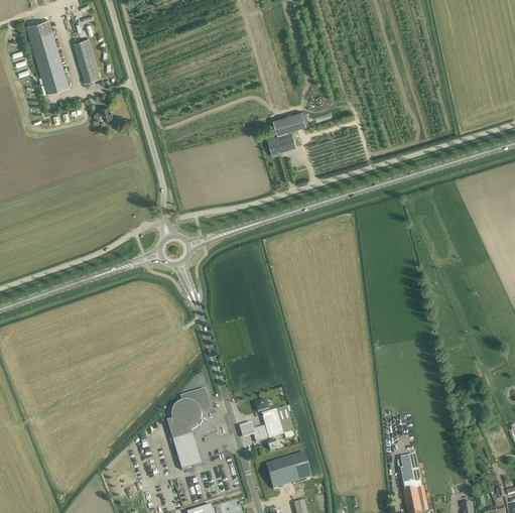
[(26,23),(46,91),(68,85),(47,17),(26,23)]
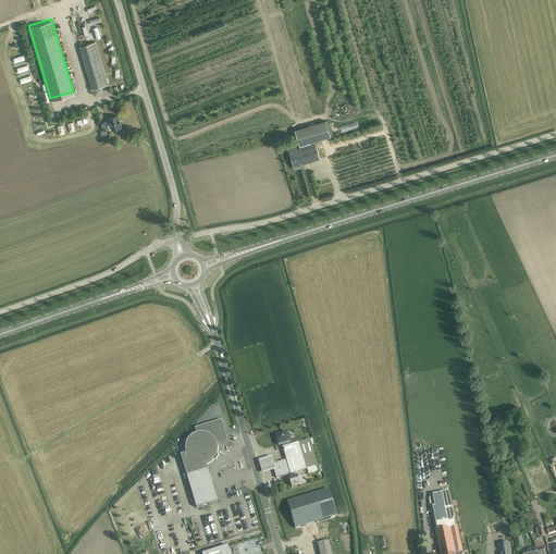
[(79,44),(91,86),(108,82),(95,39),(79,44)]
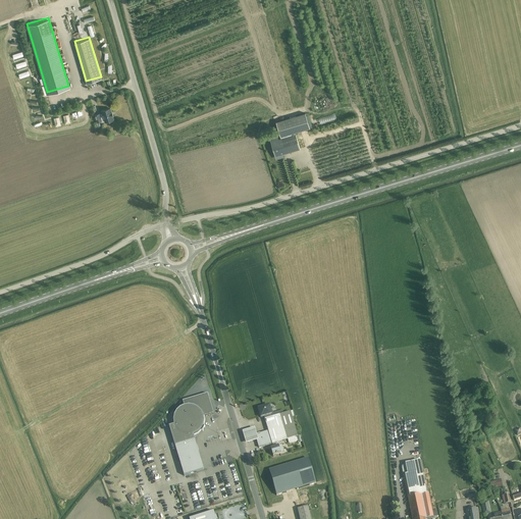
[(103,115),(104,119),(106,118),(107,119),(110,118),(111,117),(112,116),(111,112),(112,112),(111,109),(110,109),(109,105),(101,108),(102,111),(99,112),(99,111),(94,112),(96,119),(101,118),(100,116),(103,115)]
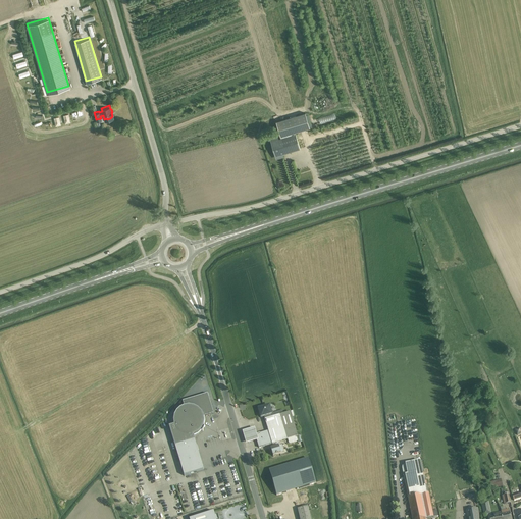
[(276,133),(269,135),(270,138),(274,153),(282,151),(299,146),(295,131),(295,130),(309,125),(309,124),(305,113),(305,110),(275,118),(279,132),(280,135),(278,136),(277,136),(276,133)]
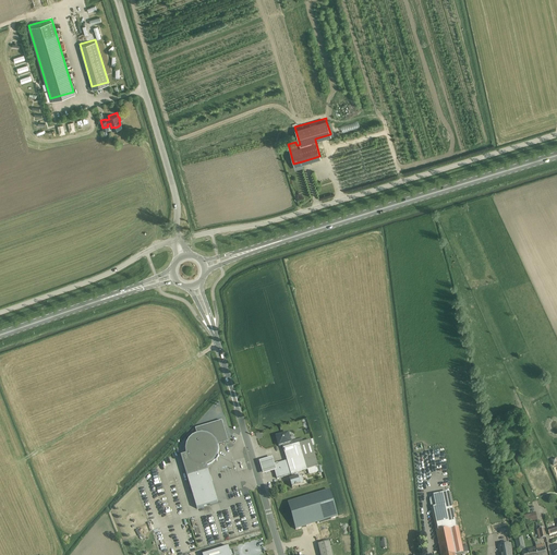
[(341,123),(343,130),(360,124),(358,118),(341,123)]
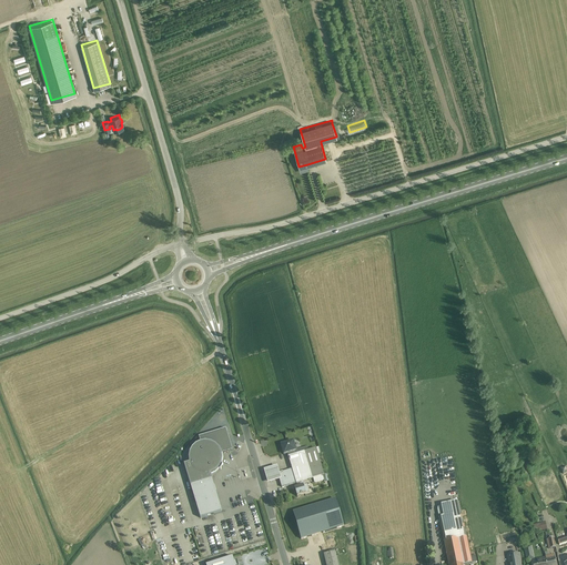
[(189,460),(183,462),(190,483),(200,515),(221,508),(212,476),(210,471),(214,468),(218,465),(221,461),(221,455),(221,451),(232,447),(225,425),(220,427),(198,433),(200,440),(195,441),(191,445),(189,450),(188,455),(189,460)]
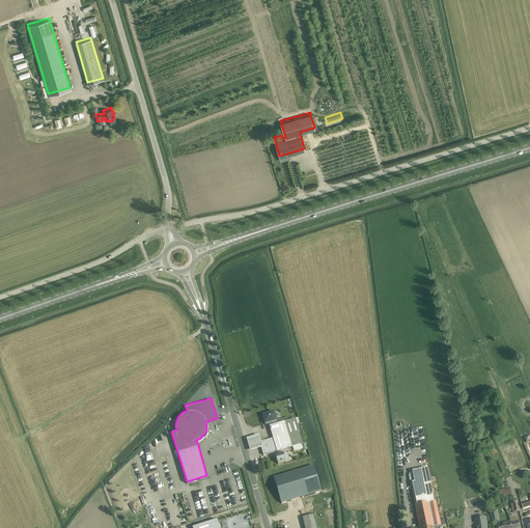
[(268,412),(262,413),(265,421),(268,420),(269,423),(273,422),(272,419),(274,418),(275,418),(276,418),(274,410),(271,411),(268,412)]
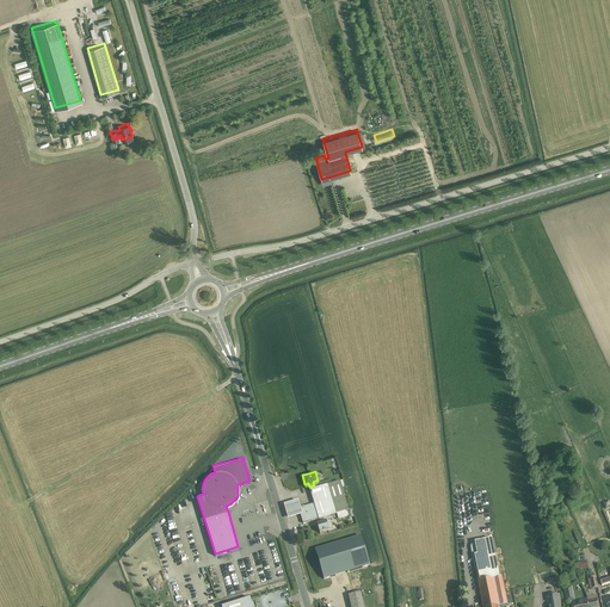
[(322,483),(322,484),(314,487),(314,485),(309,487),(313,501),(297,506),(302,520),(318,515),(326,513),(336,511),(346,507),(347,507),(345,497),(340,484),(344,483),(342,477),(339,478),(328,482),(322,483)]
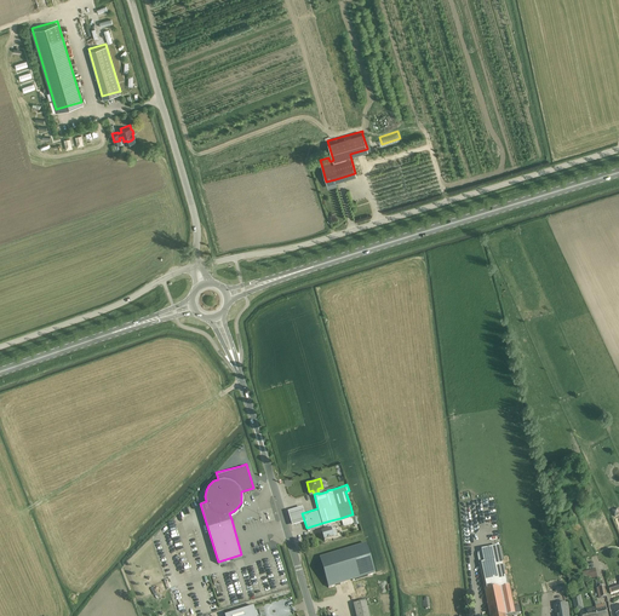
[(301,504),(287,507),(291,522),(305,518),(301,504)]
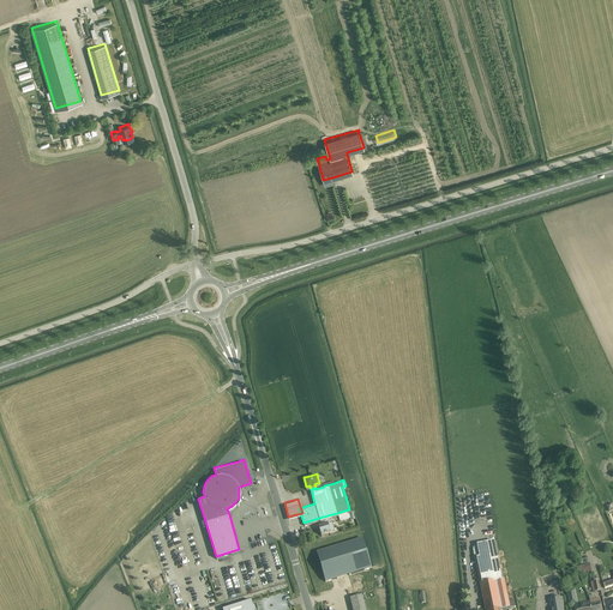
[(318,524),(320,532),(329,530),(334,529),(331,519),(329,520),(328,515),(319,518),(320,523),(318,524)]
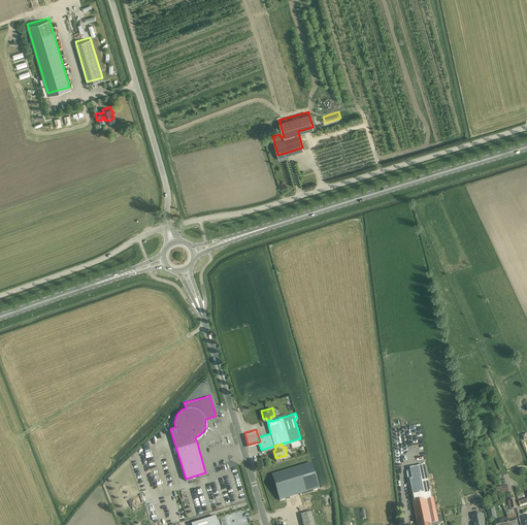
[(319,486),(311,461),(271,473),(278,498),(319,486)]
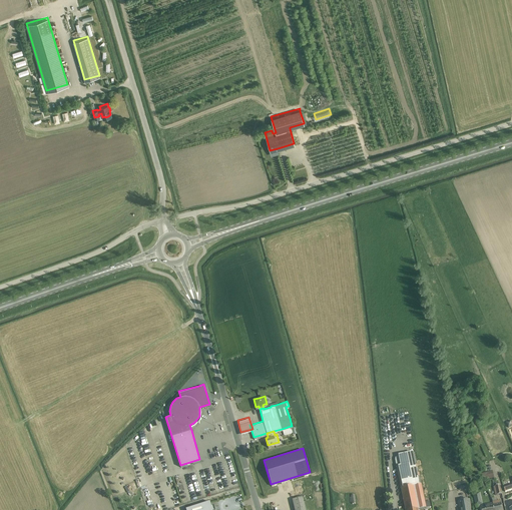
[(394,453),(396,465),(405,507),(407,507),(407,508),(411,507),(410,503),(414,502),(417,502),(418,506),(425,505),(430,504),(428,499),(428,498),(424,499),(416,460),(413,461),(411,450),(397,452),(394,453)]
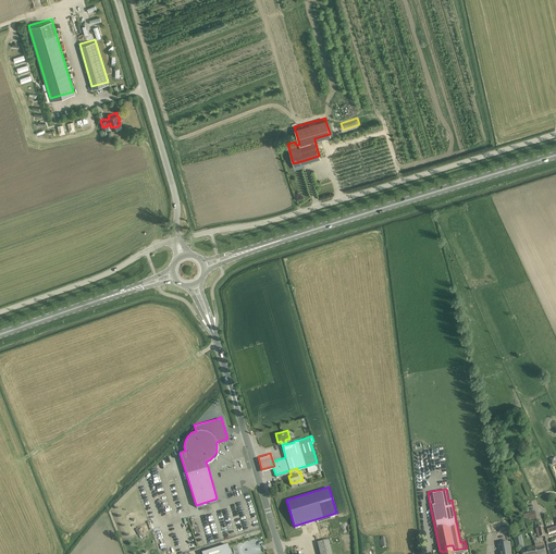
[(523,519),(535,516),(533,508),(521,512),(523,519)]
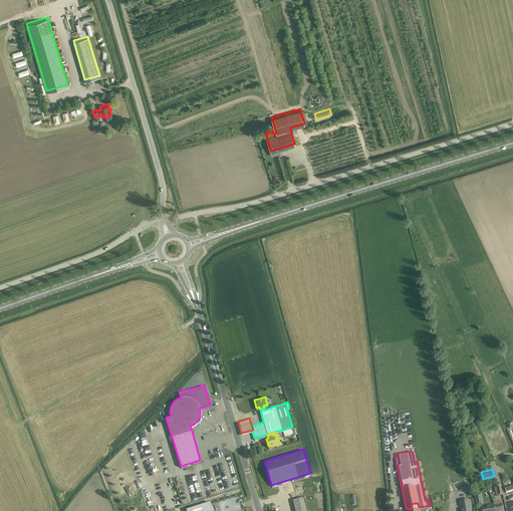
[(512,477),(512,478),(512,479),(512,482),(508,484),(503,486),(505,490),(512,487),(512,477)]
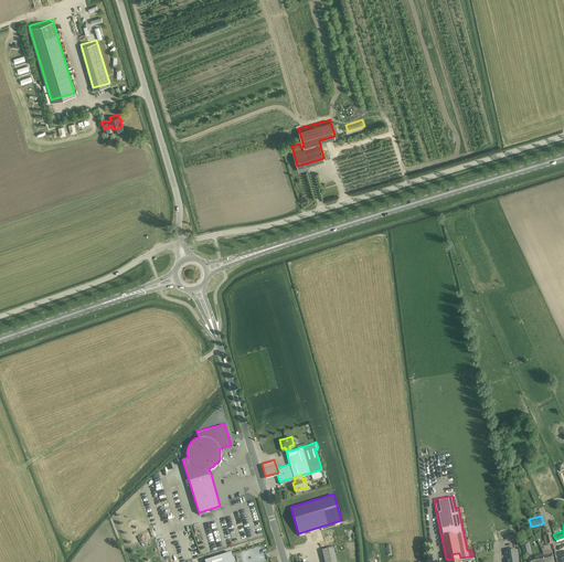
[(552,541),(550,532),(542,533),(544,542),(552,541)]
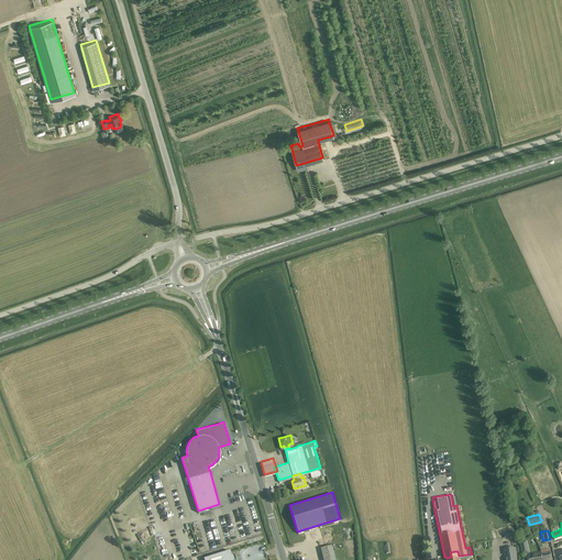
[(340,542),(320,547),(322,559),(341,559),(343,559),(341,549),(344,549),(343,541),(340,542)]
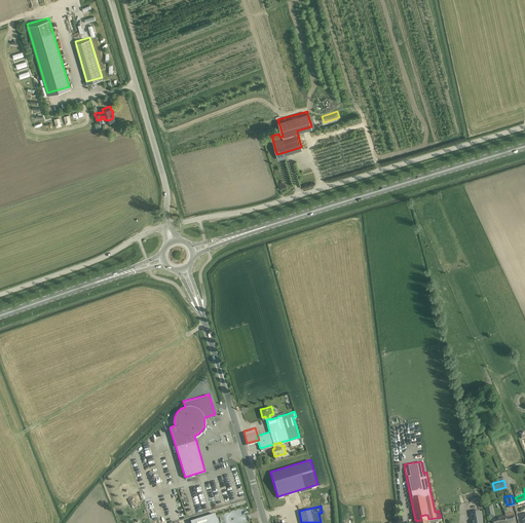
[(470,511),(471,522),(481,522),(483,522),(481,509),(470,511)]
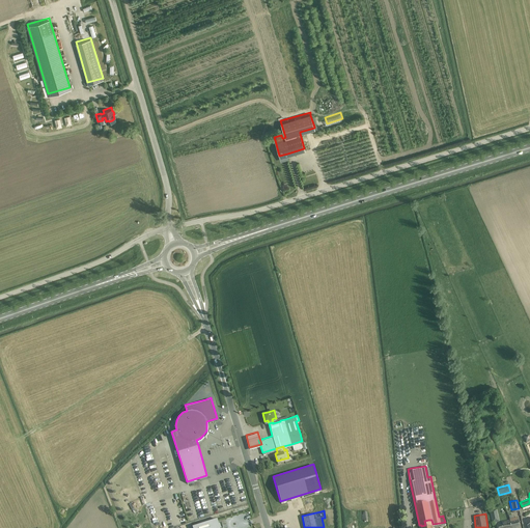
[(507,527),(513,527),(520,527),(517,515),(508,517),(508,518),(506,518),(507,527)]
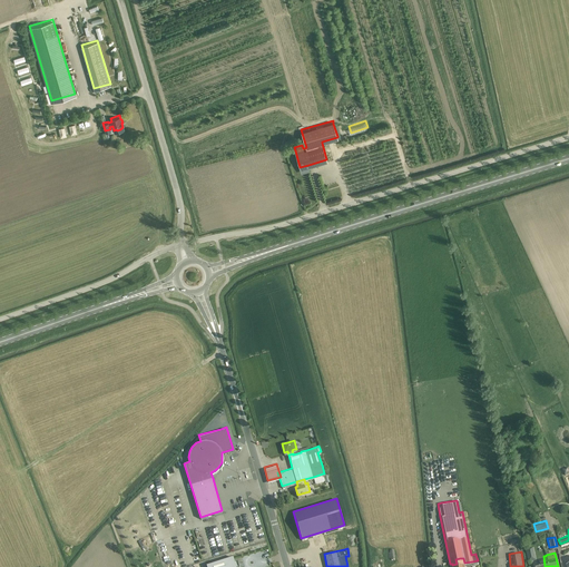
[(233,556),(206,564),(206,566),(236,566),(238,566),(237,559),(236,560),(234,561),(233,556)]
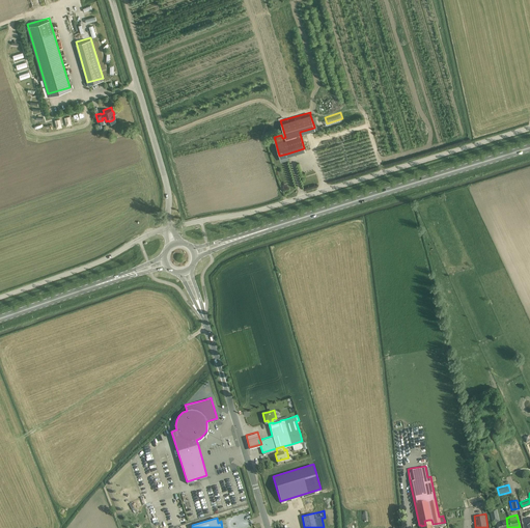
[(496,527),(507,527),(506,518),(501,519),(501,522),(496,523),(496,527)]
